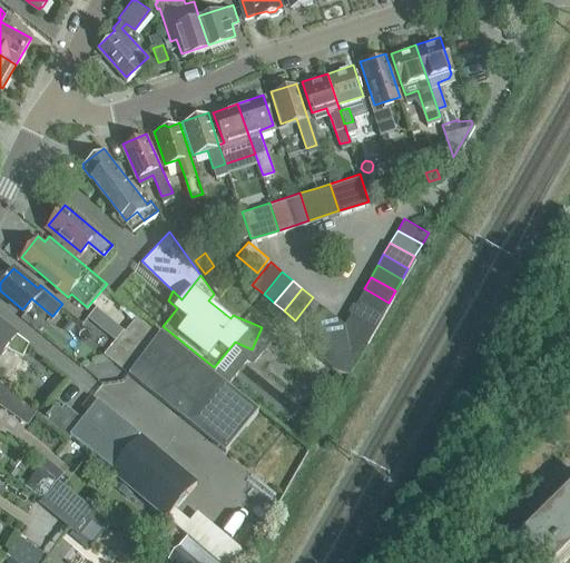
[(382,314),(389,303),(364,288),(357,300),(382,314)]
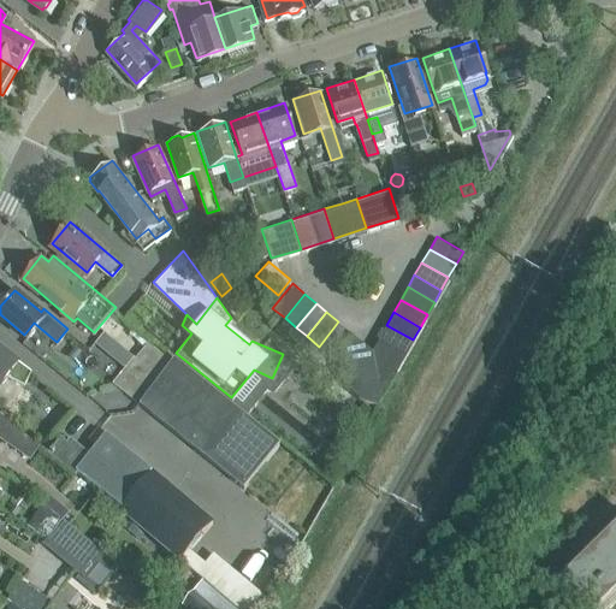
[(319,347),(330,356),(350,331),(338,321),(319,347)]
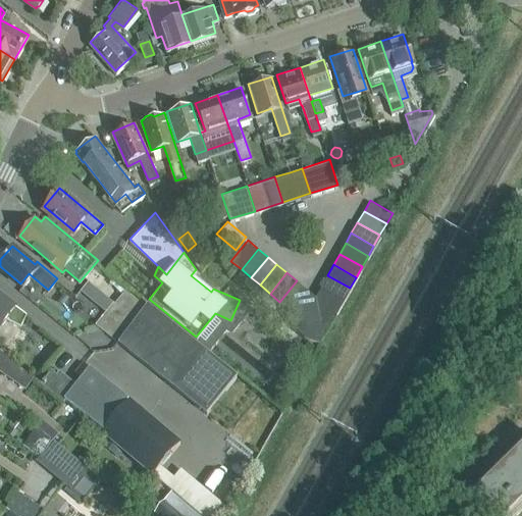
[(344,299),(350,288),(327,275),(321,286),(344,299)]
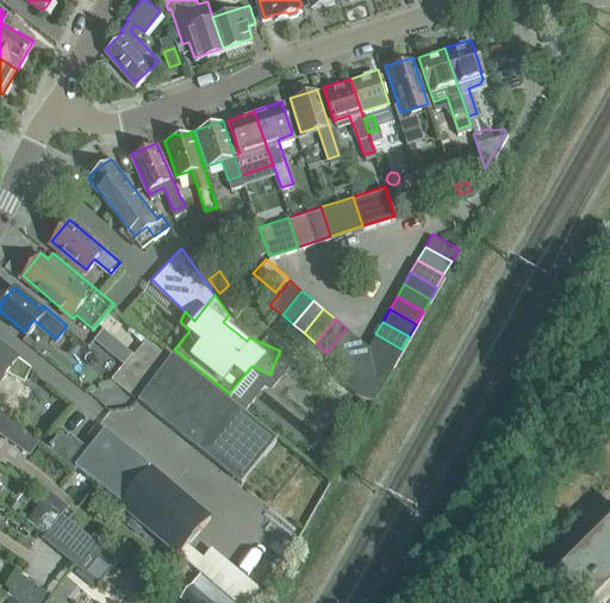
[(101,343),(111,333),(103,324),(93,335),(101,343)]
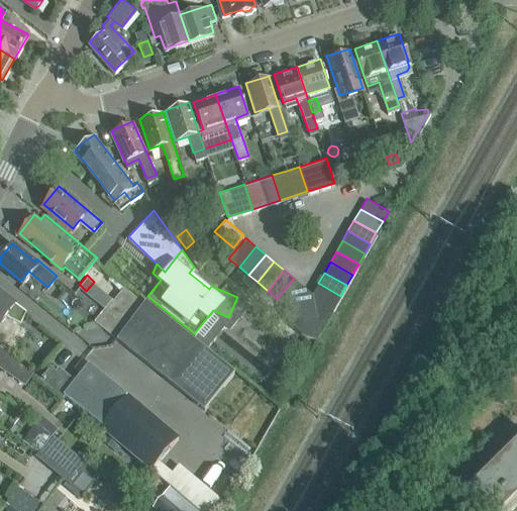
[(318,333),(319,333),(312,293),(294,278),(277,299),(318,333)]
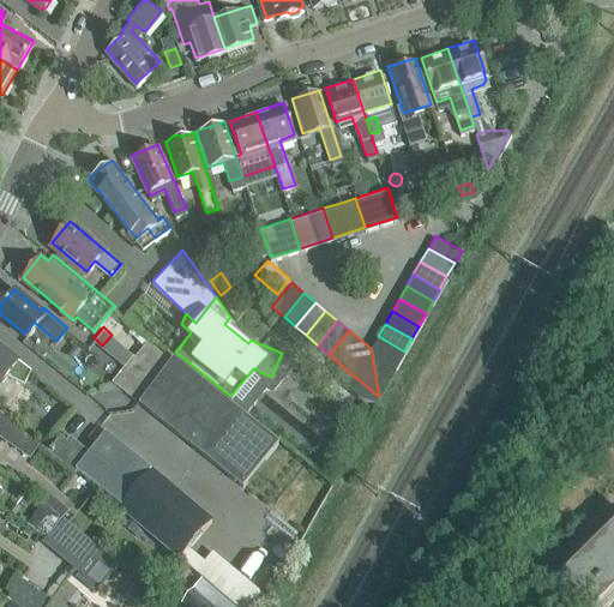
[(379,396),(404,352),(378,336),(371,348),(379,396)]
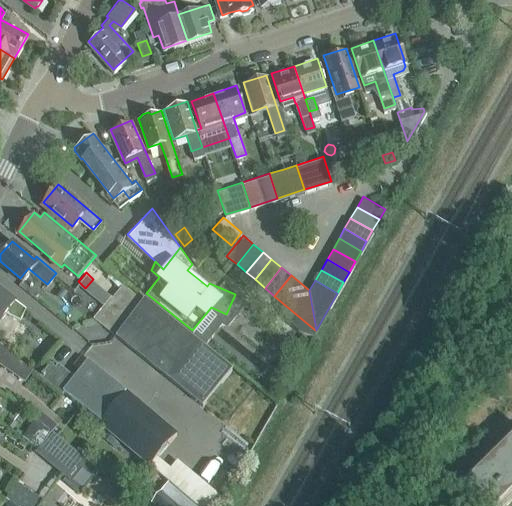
[(130,314),(142,298),(122,282),(112,294),(110,293),(109,294),(130,314)]
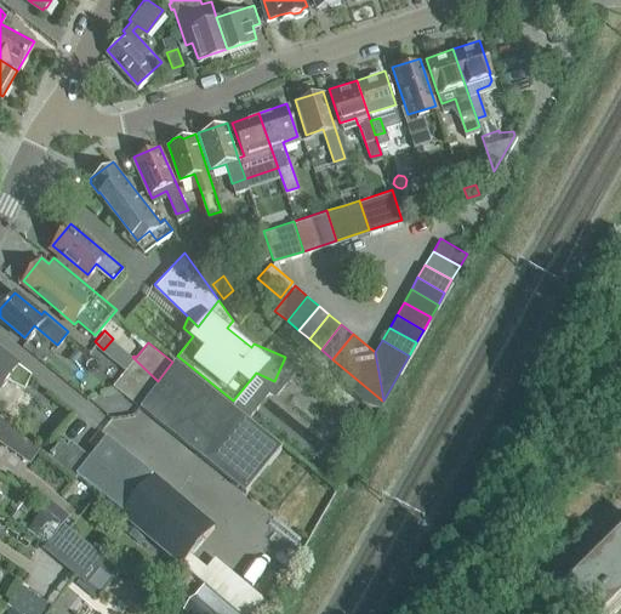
[(0,393),(12,380),(24,385),(29,374),(0,351),(0,393)]
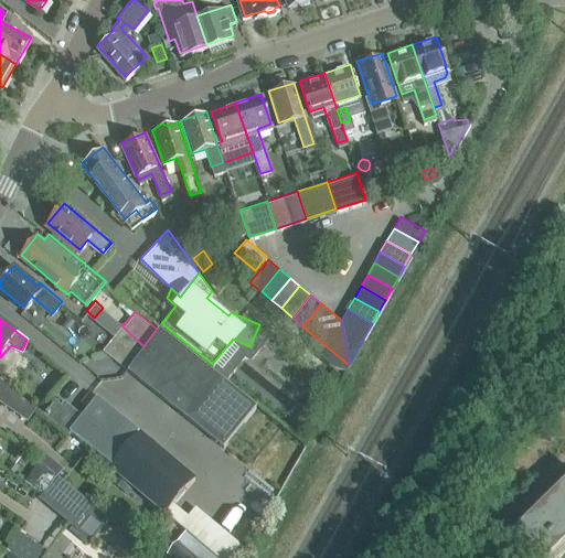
[(102,347),(127,367),(144,346),(120,324),(102,347)]
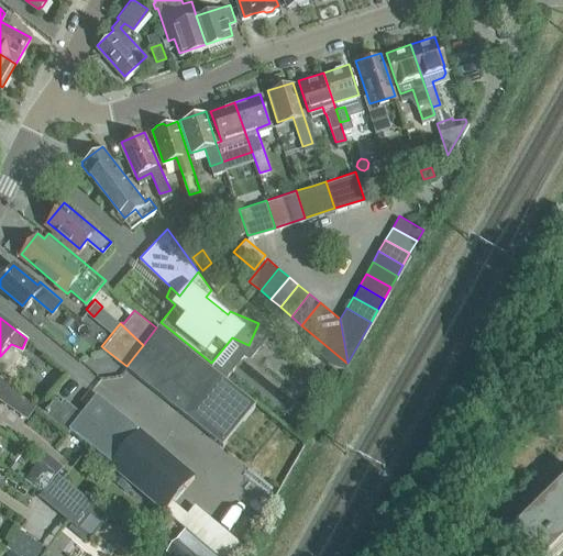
[(254,401),(158,324),(156,327),(143,345),(127,366),(221,442),(254,401)]
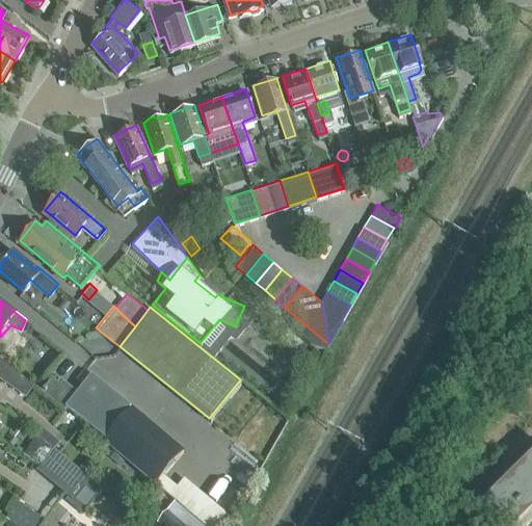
[(35,379),(0,353),(0,374),(26,393),(35,379)]
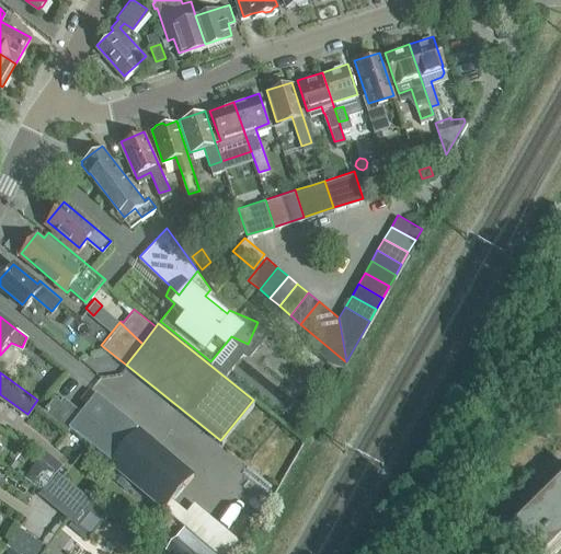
[(95,391),(90,387),(81,396),(88,402),(95,391)]
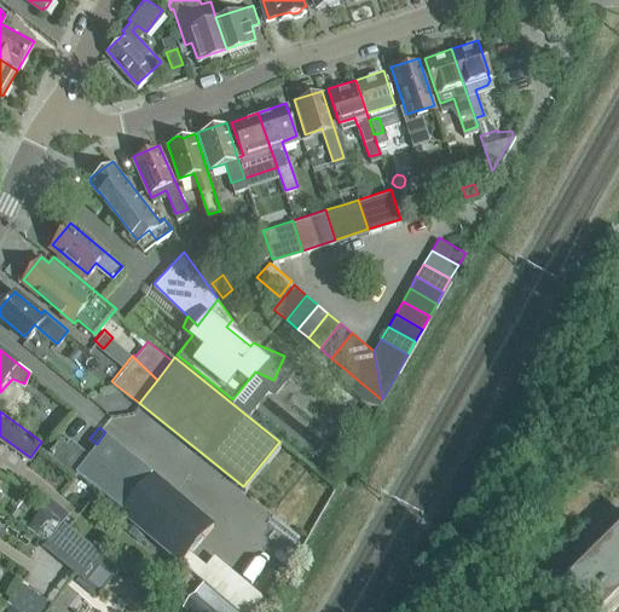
[(51,449),(183,558),(213,520),(105,432),(97,444),(92,450),(71,433),(68,437),(64,433),(51,449)]
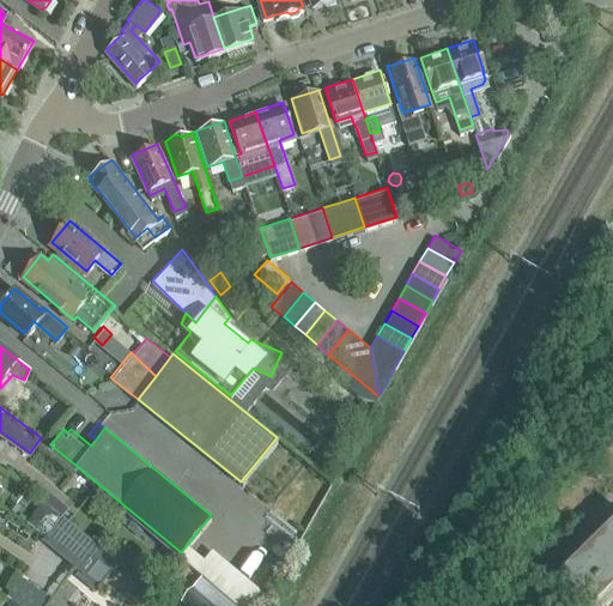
[(49,490),(42,498),(53,507),(60,498),(49,490)]
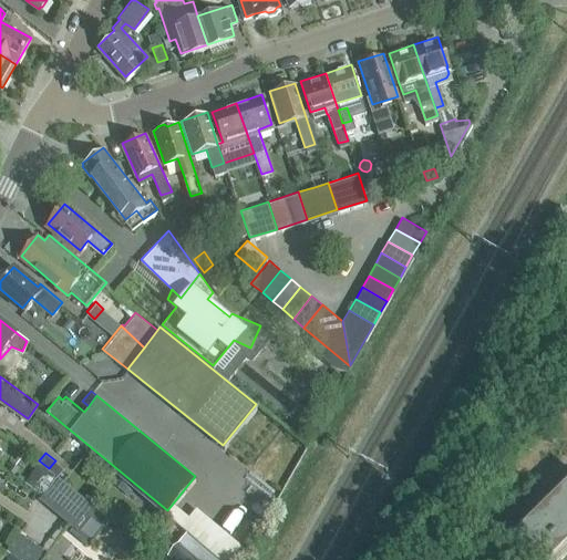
[(57,476),(38,460),(23,480),(43,495),(57,476)]
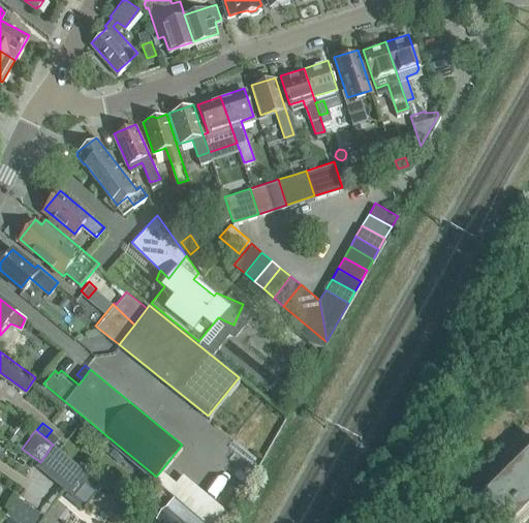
[(113,443),(107,450),(120,460),(125,454),(113,443)]
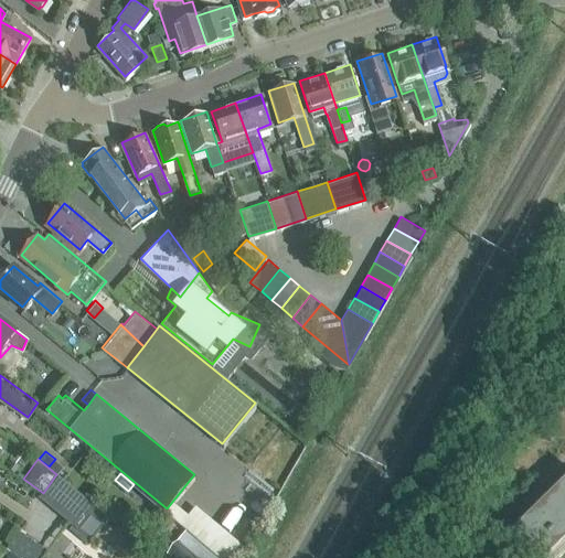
[(76,522),(93,502),(59,475),(43,494),(76,522)]
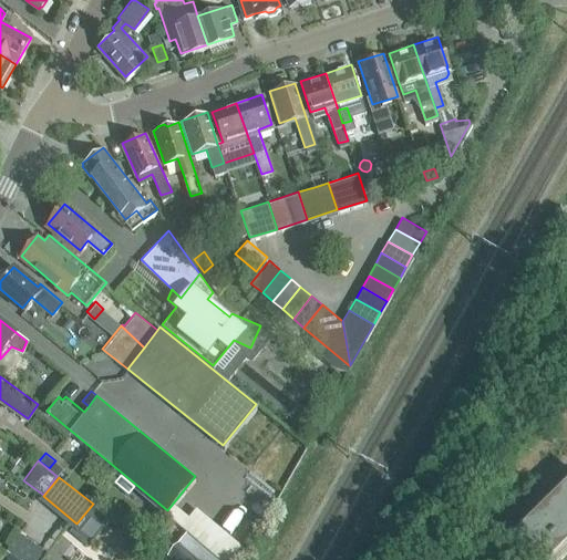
[(566,480),(509,538),(531,559),(556,559),(566,549),(566,480)]
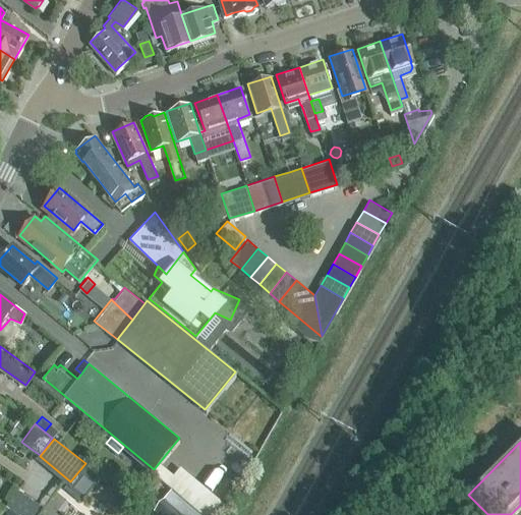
[(70,481),(67,487),(79,497),(98,474),(85,463),(70,481)]
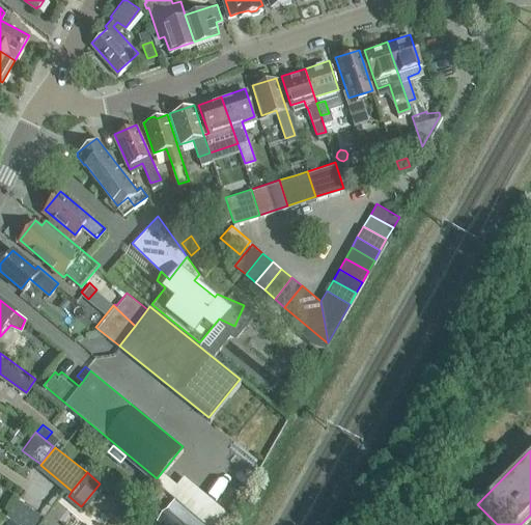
[(157,517),(165,524),(208,524),(211,523),(173,494),(157,517)]
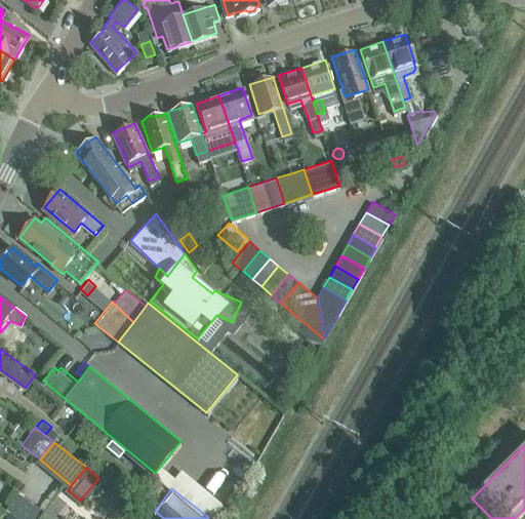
[(17,491),(6,509),(9,511),(21,518),(19,518),(35,518),(42,509),(17,491)]
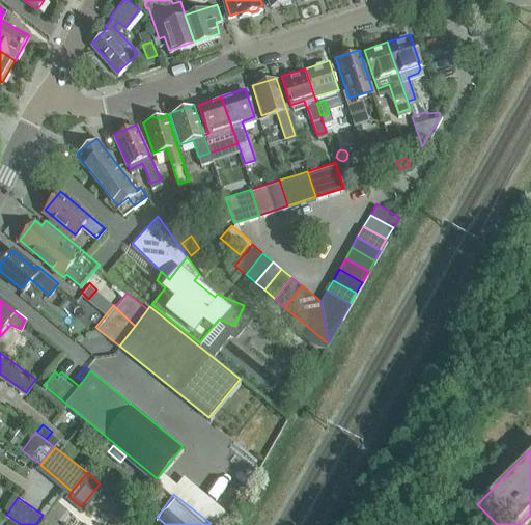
[(117,506),(112,514),(121,521),(128,514),(117,506)]
